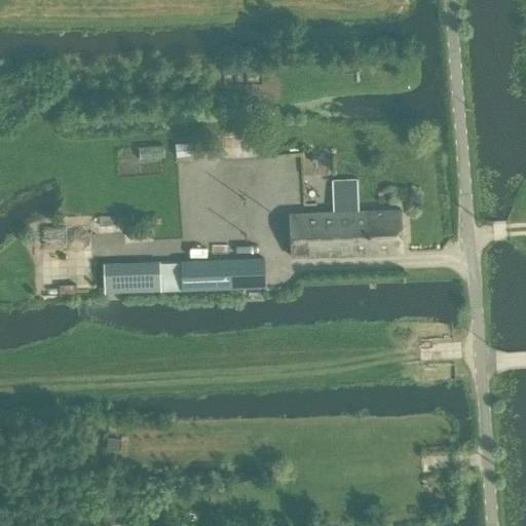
[(239,66),(223,66),(223,74),(240,74),(239,66)]
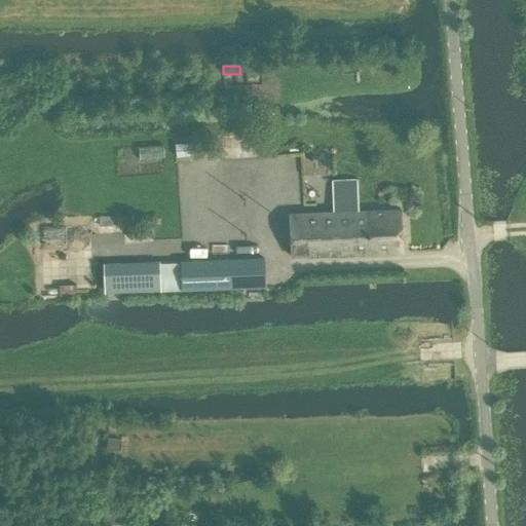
[(223,160),(261,157),(260,137),(222,140),(223,160)]
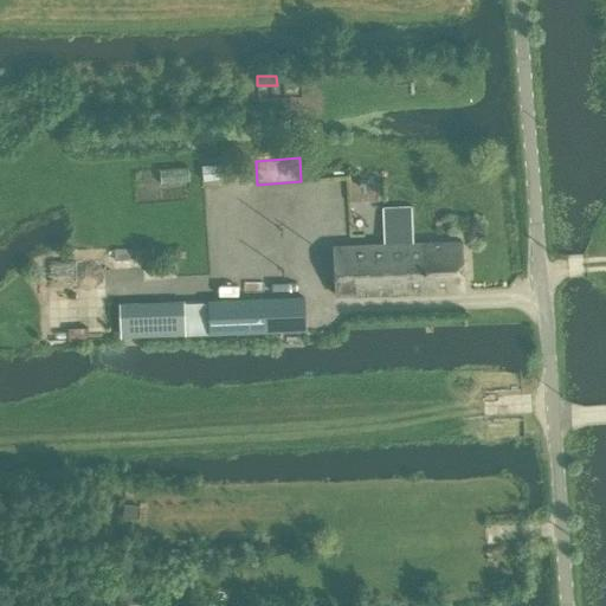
[(413,242),(412,207),(382,208),(384,243),(334,245),(335,296),(464,291),(462,242),(413,242)]
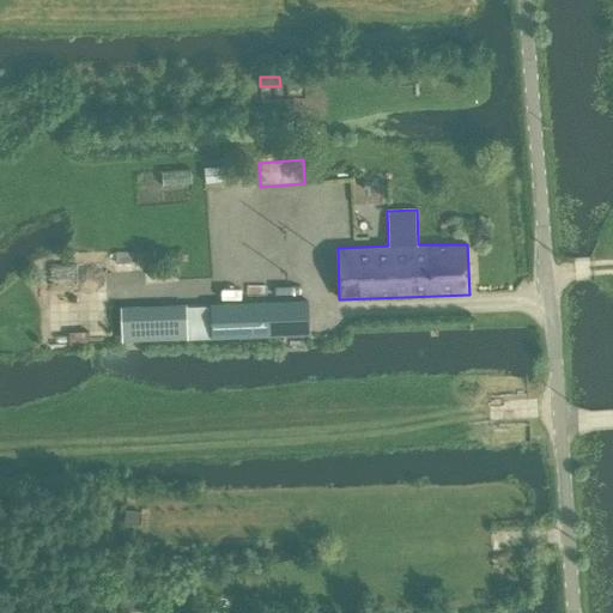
[(212,338),(309,334),(308,301),(211,304),(212,338)]
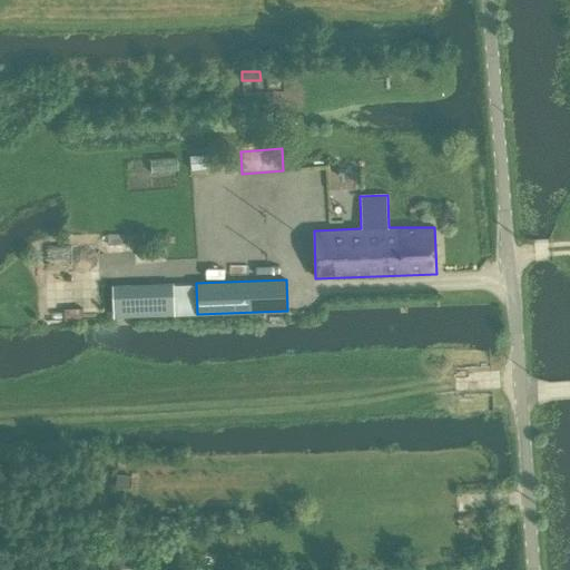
[(114,317),(134,316),(133,285),(112,286),(114,317)]
